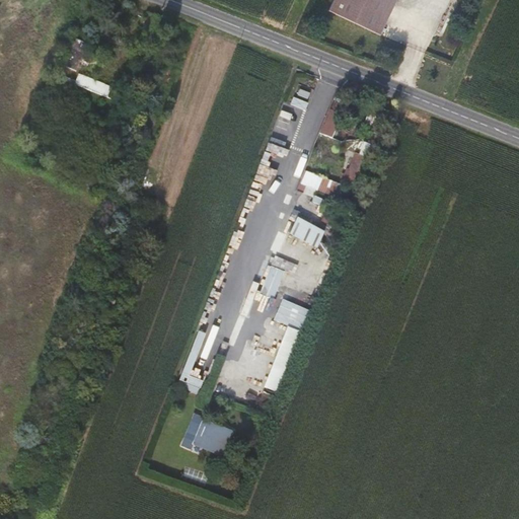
[(380,38),(397,0),(335,0),(328,13),(380,38)]
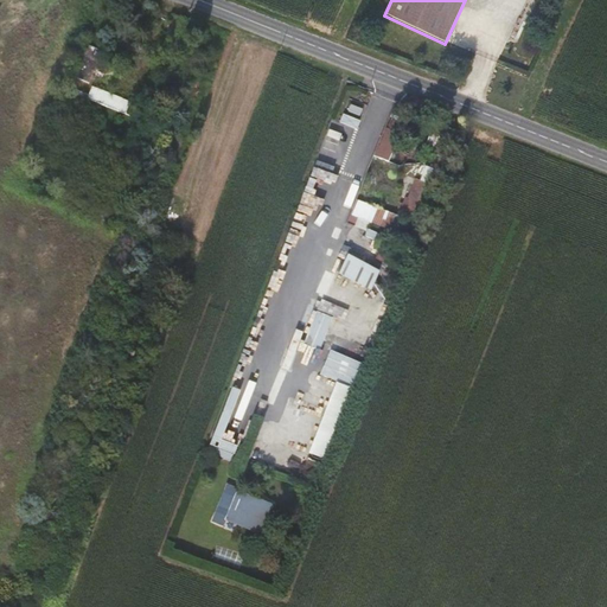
[(89,83),(98,61),(85,55),(77,77),(89,83)]
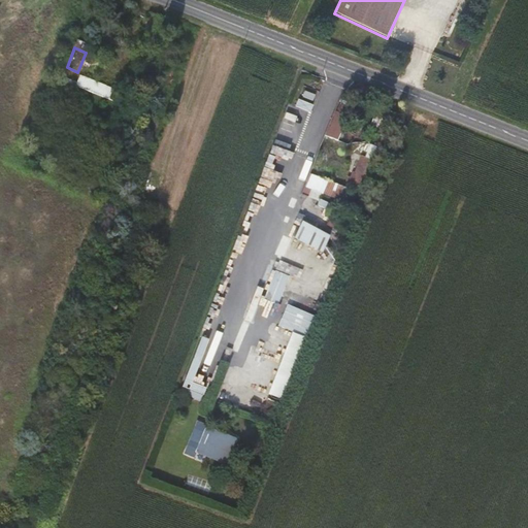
[(80,74),(76,85),(112,100),(117,89),(80,74)]
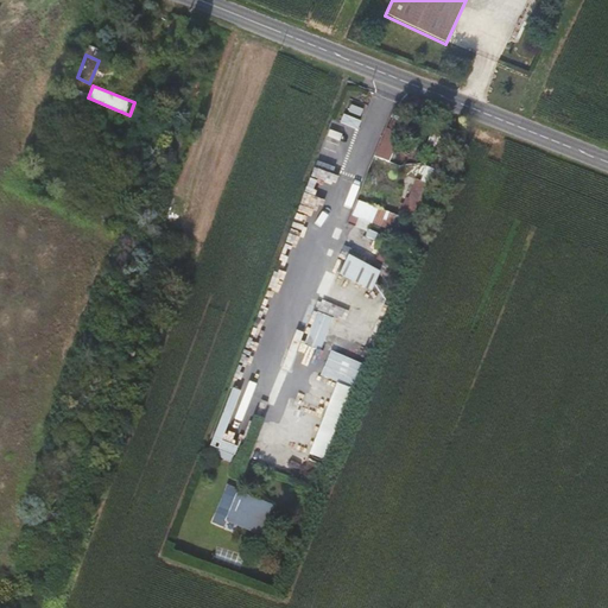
[(342,122),(359,127),(363,113),(346,108),(342,122)]
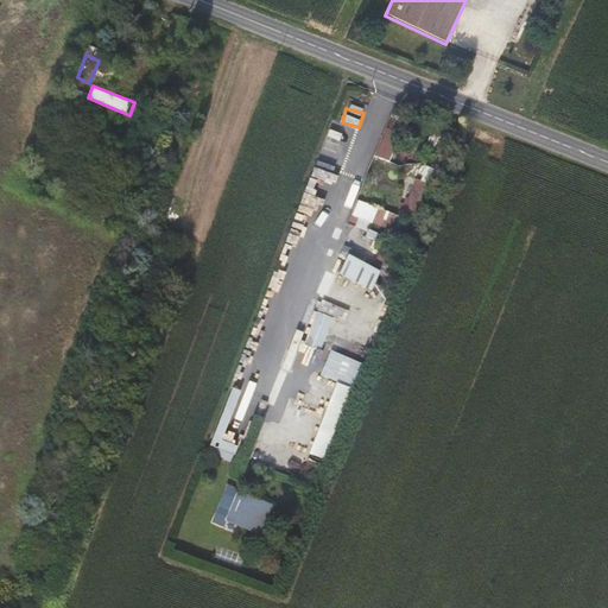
[(390,118),(375,156),(390,162),(404,124),(390,118)]
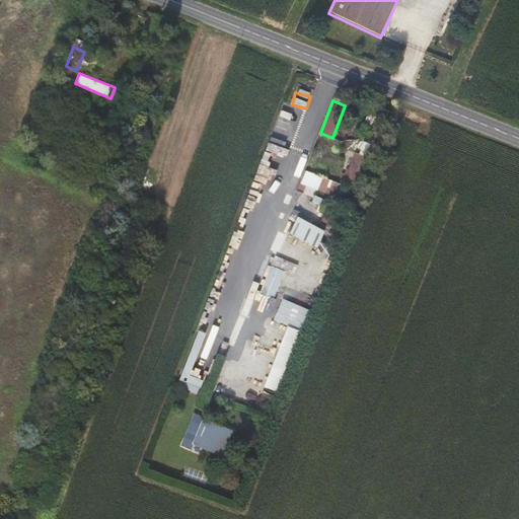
[(355,152),(343,177),(353,182),(365,156),(355,152)]
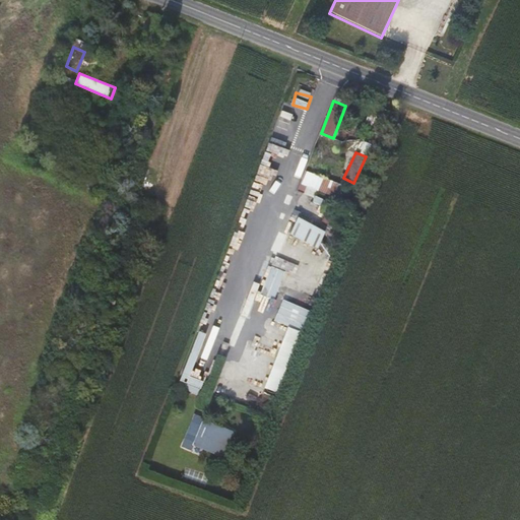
[(308,171),(299,190),(315,197),(318,190),(338,198),(343,186),(308,171)]
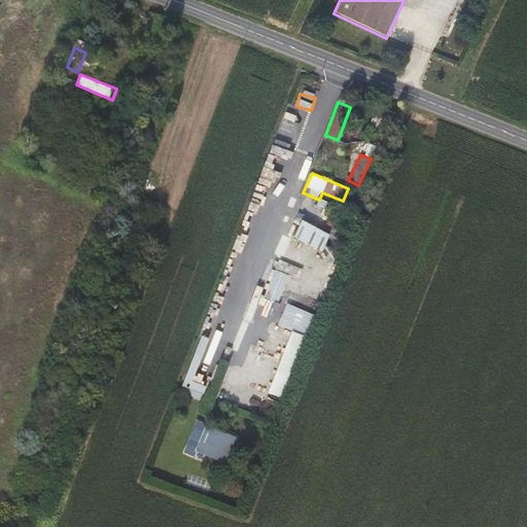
[(324,250),(330,233),(301,221),(294,240),(324,250)]
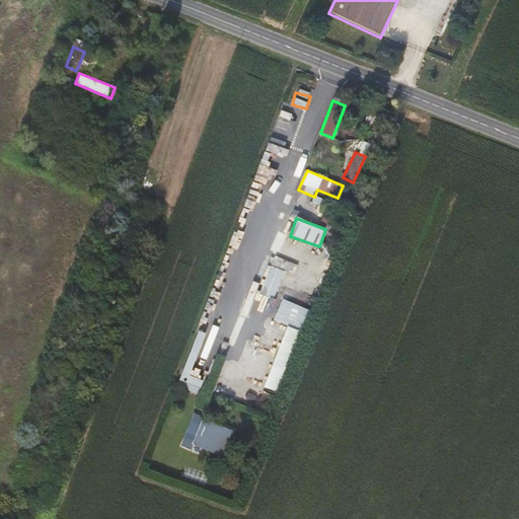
[(271,266),(261,293),(275,298),(285,271),(271,266)]
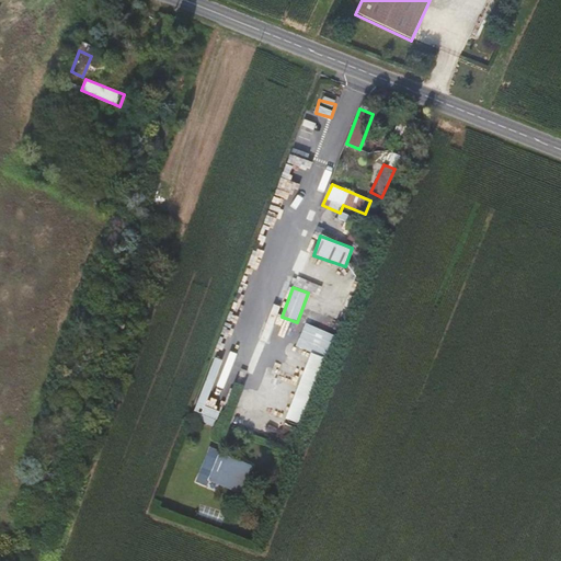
[(310,350),(287,419),(304,424),(332,333),(305,324),(297,346),(310,350)]
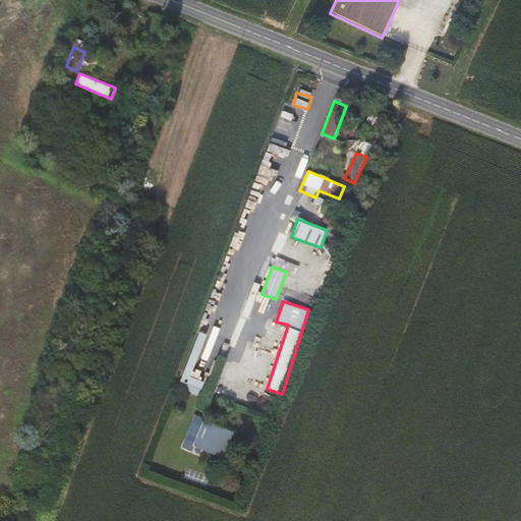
[(179,388),(199,395),(205,380),(192,375),(195,366),(187,363),(179,388)]
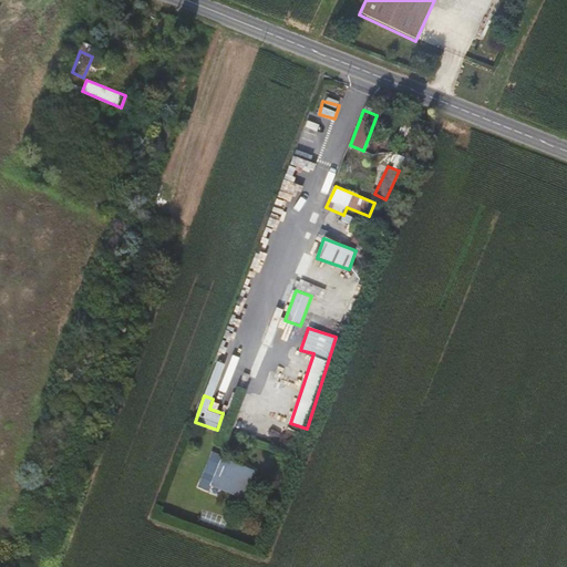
[(210,452),(198,486),(210,491),(212,486),(246,498),(256,468),(210,452)]
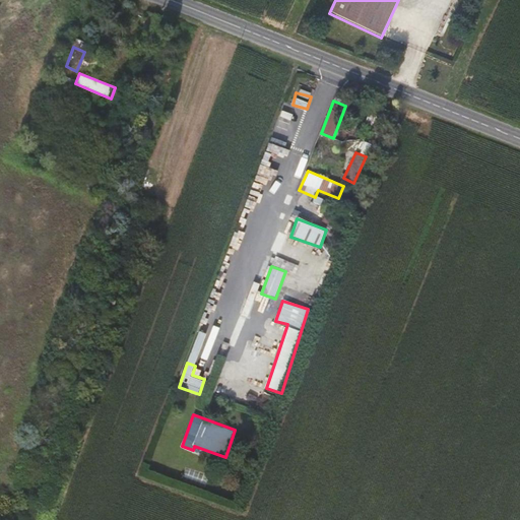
All buildings are outlined.
